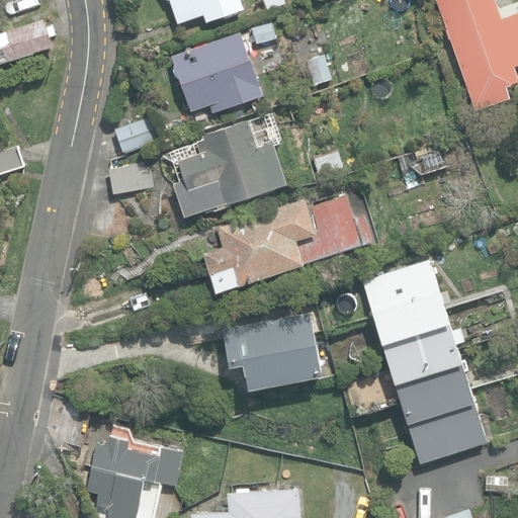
[(170,0),(179,23),(204,14),(207,21),(246,8),(242,0),(170,0)]
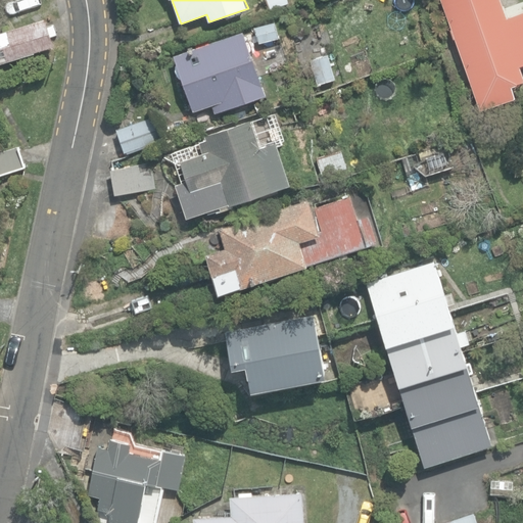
[(265,0),(269,9),(290,2),(289,0),(265,0)]
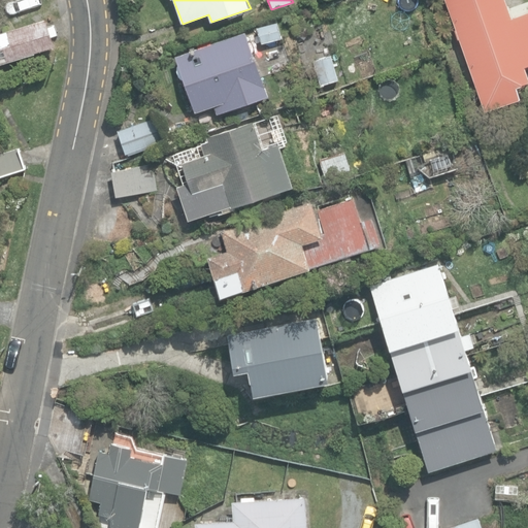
[(444,0),(485,111),(521,98),(517,87),(527,81),(527,74),(525,66),(527,64),(527,11),(512,18),(505,0),(444,0)]
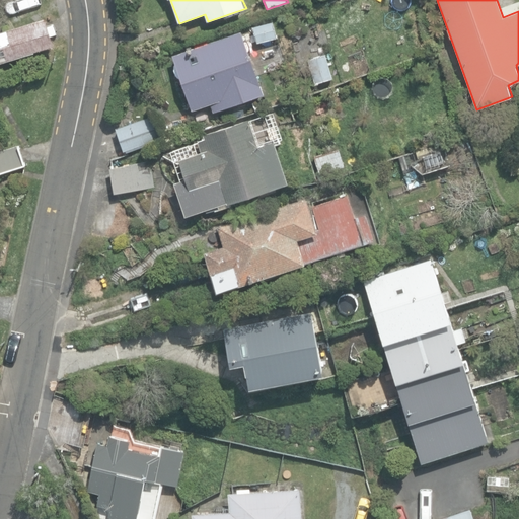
[(0,31),(0,62),(55,46),(47,18),(0,31)]
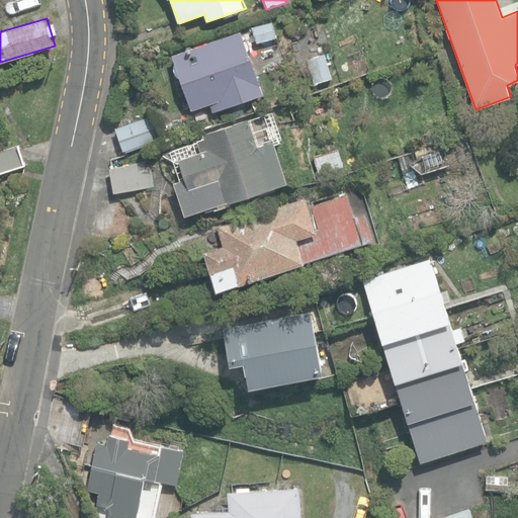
[(253,25),(256,41),(277,36),(273,21),(253,25)]
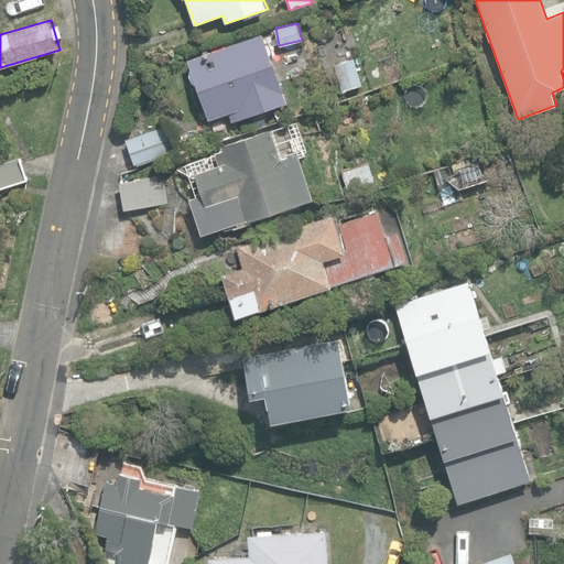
[(228,112),(232,122),(288,102),(262,33),(187,61),(208,120),(228,112)]
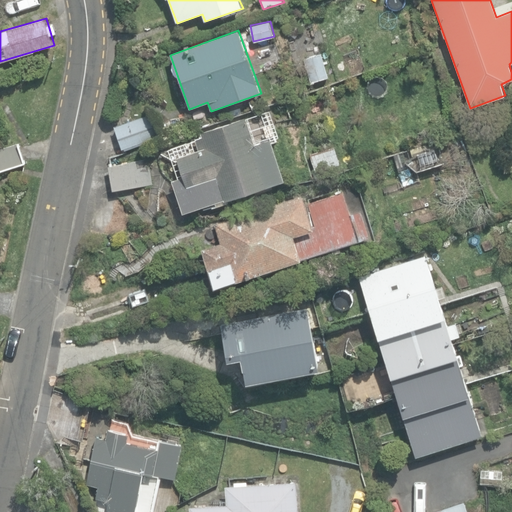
[(302,57),(309,86),(327,81),(321,53),(302,57)]
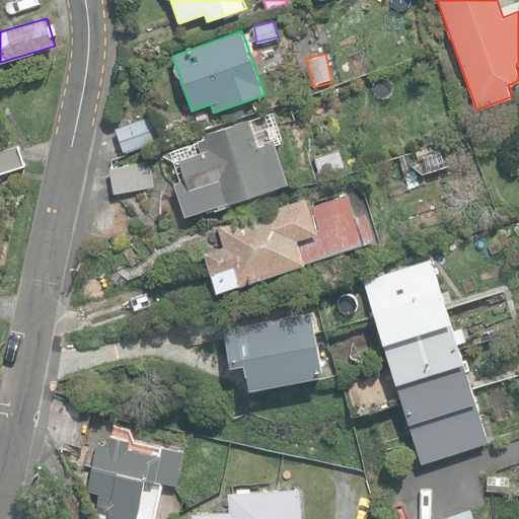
[(175,182),(187,216),(213,207),(214,212),(231,206),(230,203),(288,183),(274,141),(283,138),(274,112),(205,135),(207,138),(171,150),(181,180),(175,182)]
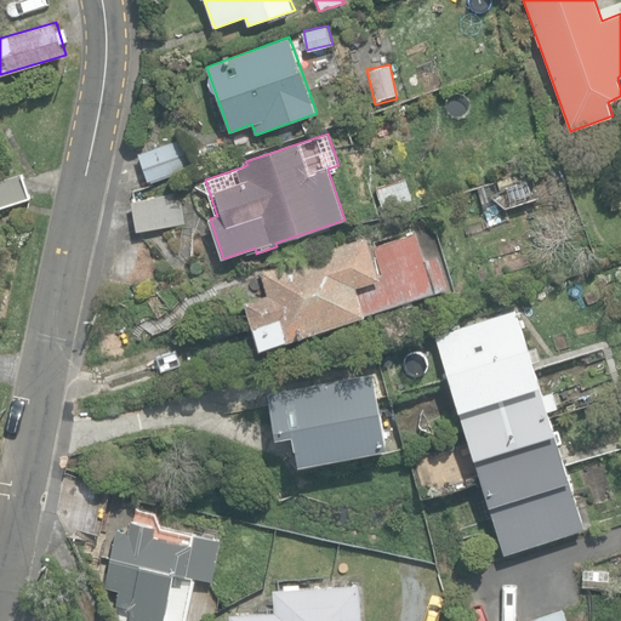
[(140,153),(149,182),(194,167),(186,140),(140,153)]
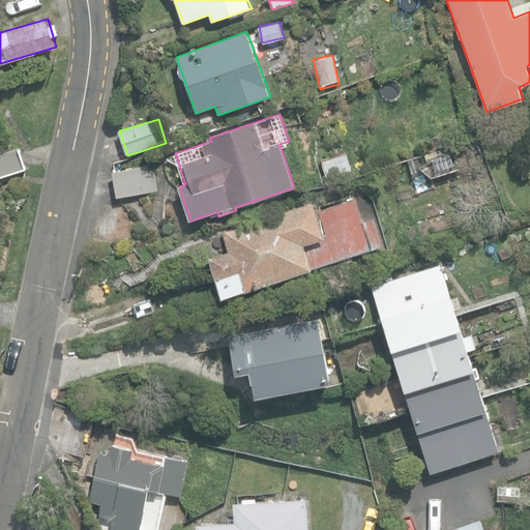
[(0,179),(28,171),(21,146),(0,152),(0,179)]
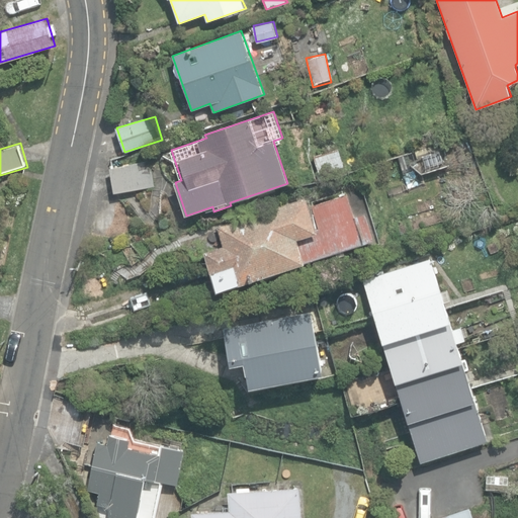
[(311,155),(317,180),(344,173),(338,148),(311,155)]
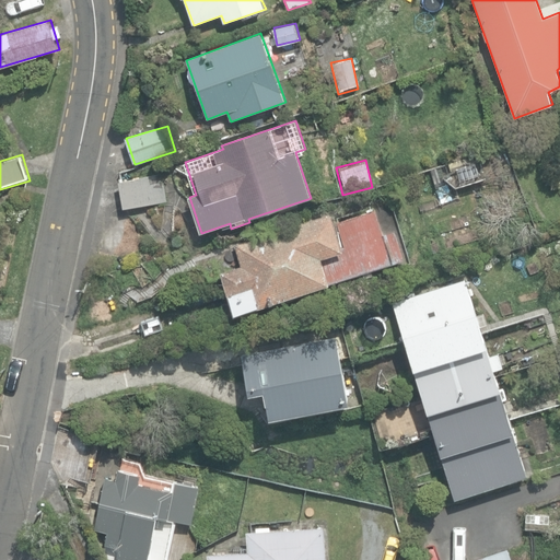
[(118,183),(123,209),(165,200),(160,174),(118,183)]
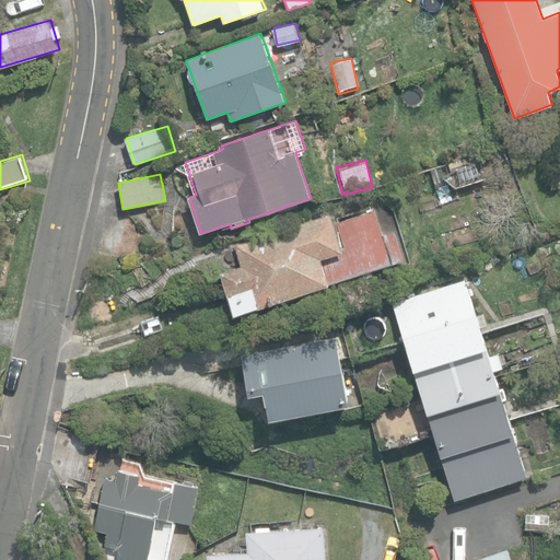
[(220,271),(235,314),(404,258),(395,230),(383,234),(374,209),(334,222),(330,212),(234,244),(241,265),(220,271)]
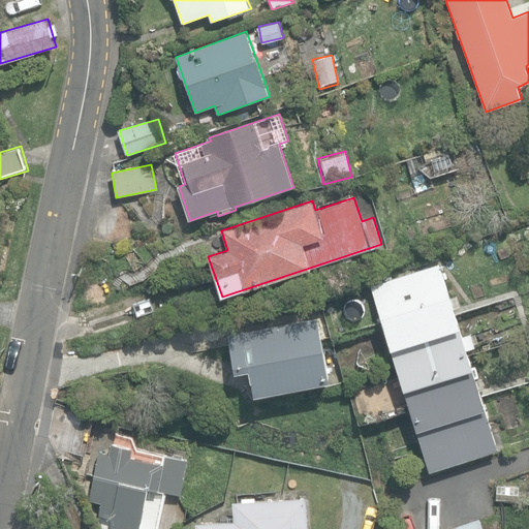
[(370,284),(430,471),(499,449),(440,262),(370,284)]
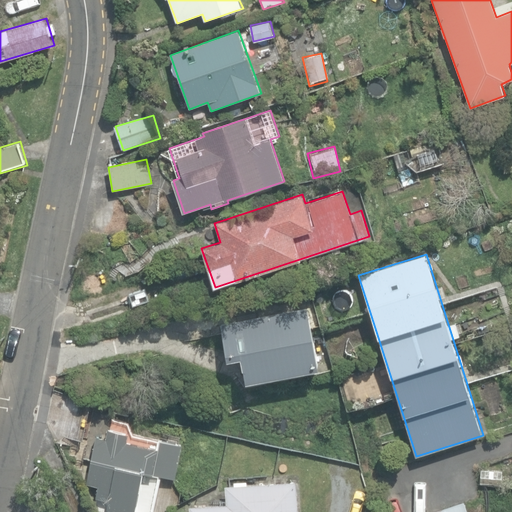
[(241,357),(245,382),(319,370),(309,308),(268,315),(267,312),(190,324),(192,338),(221,334),(226,360),(241,357)]
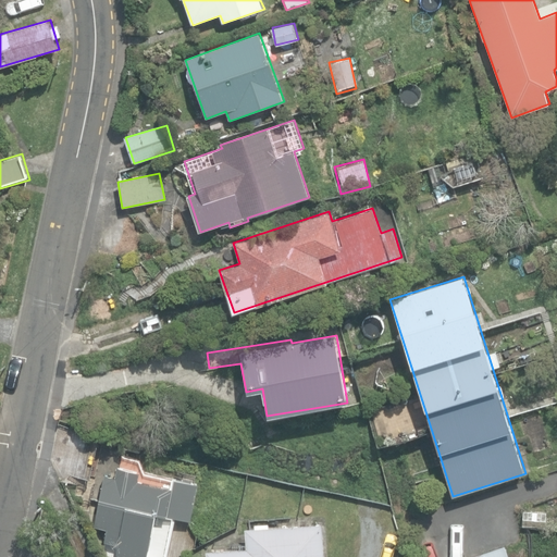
[(116,478),(103,475),(94,527),(107,529),(104,542),(118,544),(115,556),(123,556),(164,556),(172,518),(193,522),(199,485),(174,480),(172,486),(138,481),(140,469),(119,465),(116,478)]
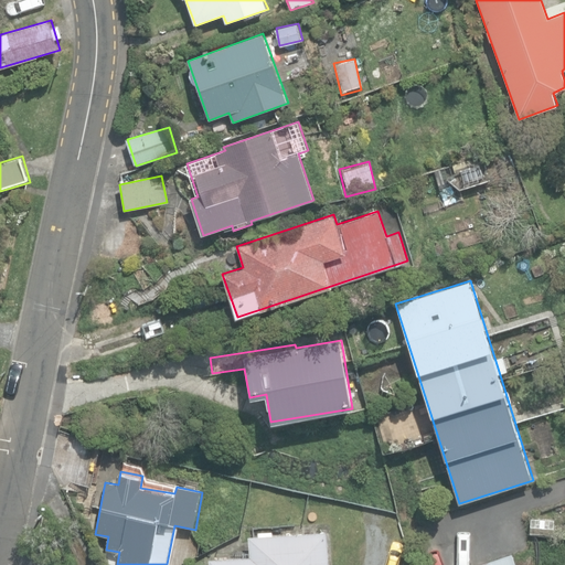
[(330,564),(328,529),(248,534),(251,555),(209,557),(209,564),(330,564)]
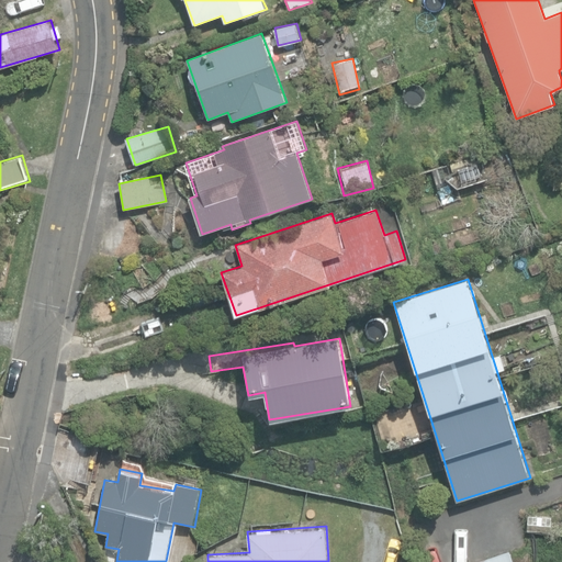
[(470,561),(514,561),(509,549),(470,561)]
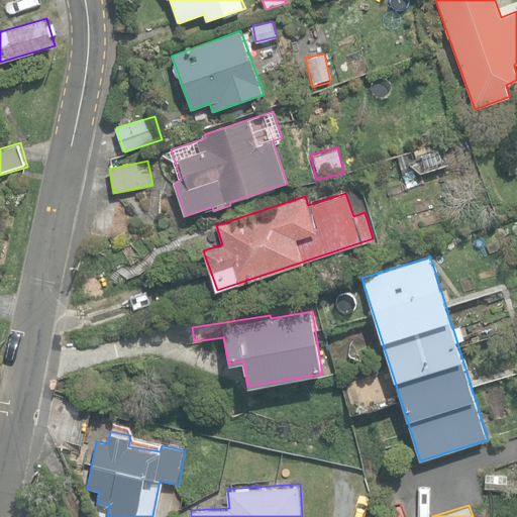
All buildings are outlined.
